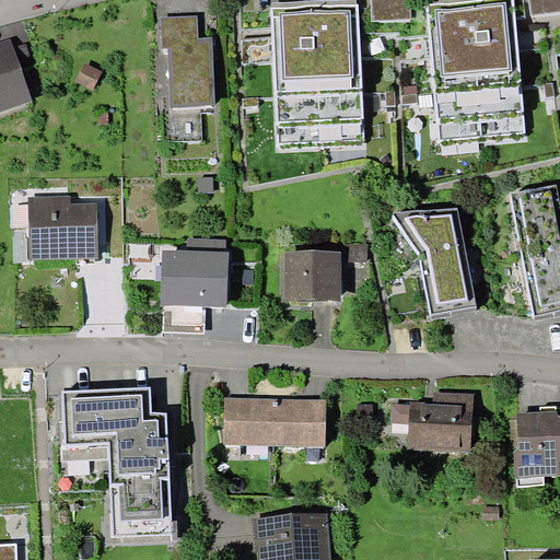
[(413,22),(411,0),(372,0),(373,24),(413,22)]
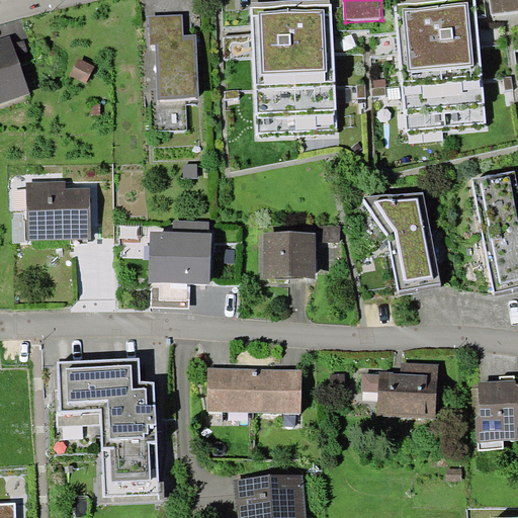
[(398,10),(396,11),(407,136),(488,130),(478,4),(476,4),(476,0),(456,0),(397,5),(398,10)]
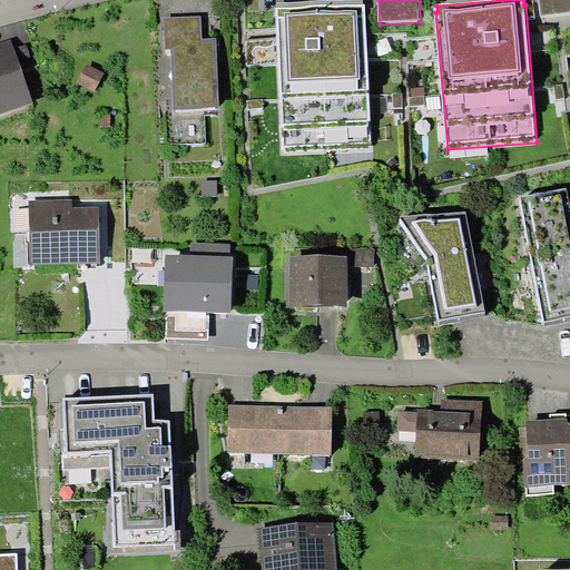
[(569,11),(569,0),(539,0),(540,15),(569,11)]
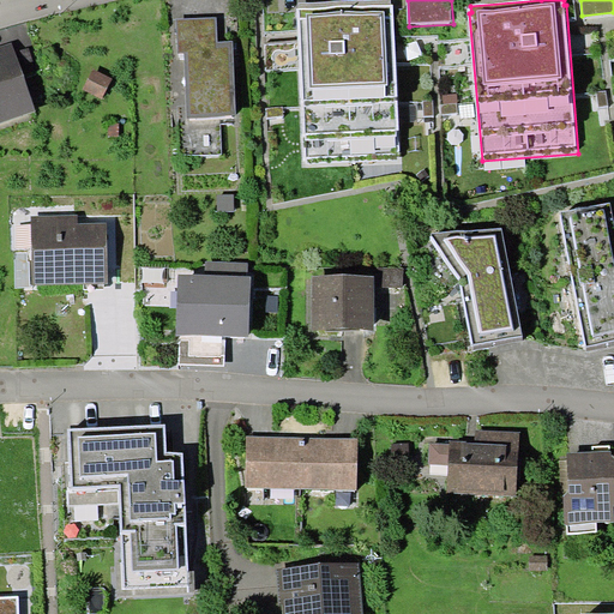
[(300,17),(298,17),(304,167),(401,163),(395,13),(392,13),(392,6),(300,10),(300,17)]
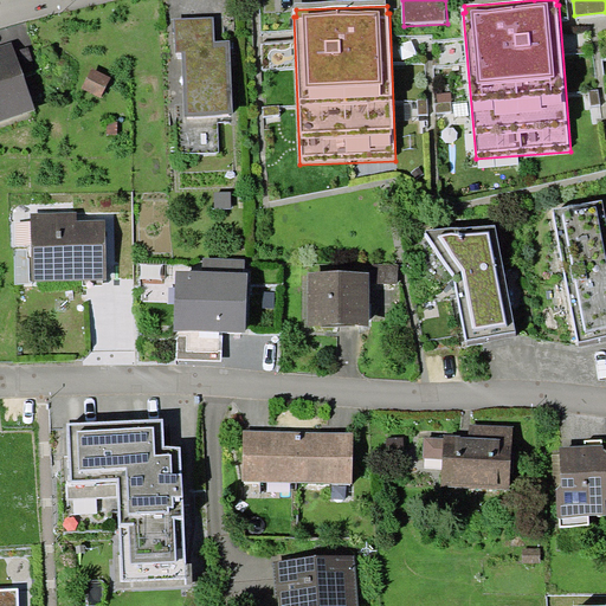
[(214,17),(174,18),(175,51),(181,51),(184,117),(233,115),(230,39),(214,40),(214,17)]
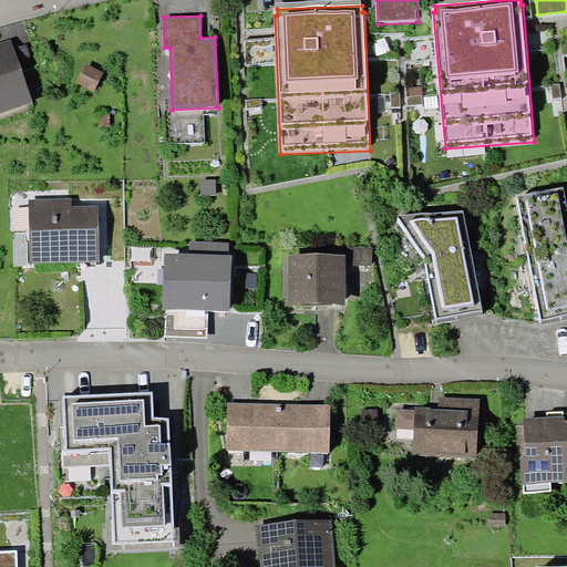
[(0,113),(33,103),(11,39),(0,42),(0,113)]
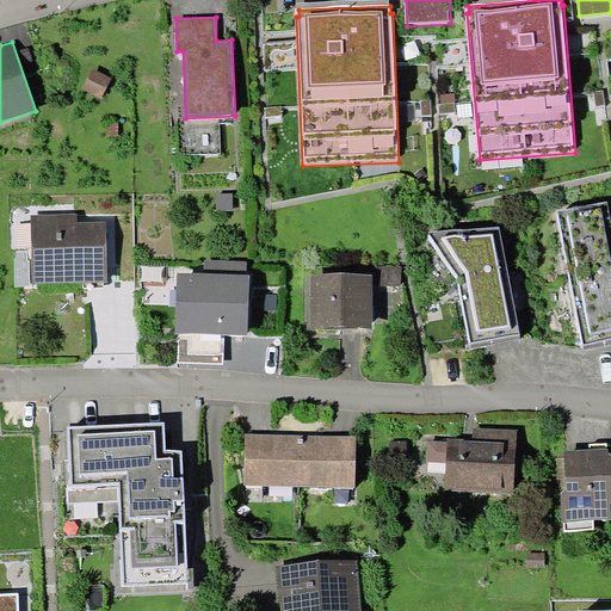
[(93,68),(82,88),(102,99),(112,78),(93,68)]
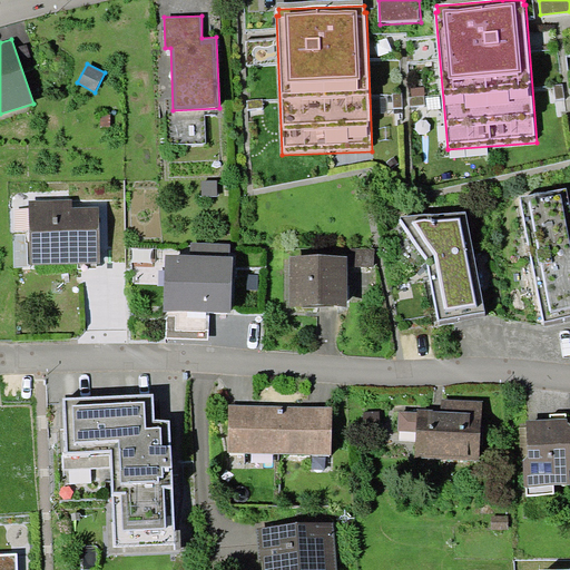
[(544,321),(569,315),(569,210),(566,187),(519,196),(544,321)]
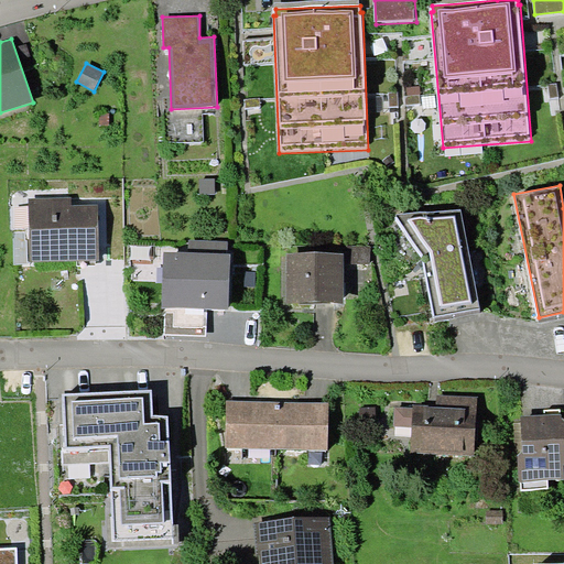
[(30,261),(98,261),(98,205),(72,205),(72,197),(30,198),(30,261)]
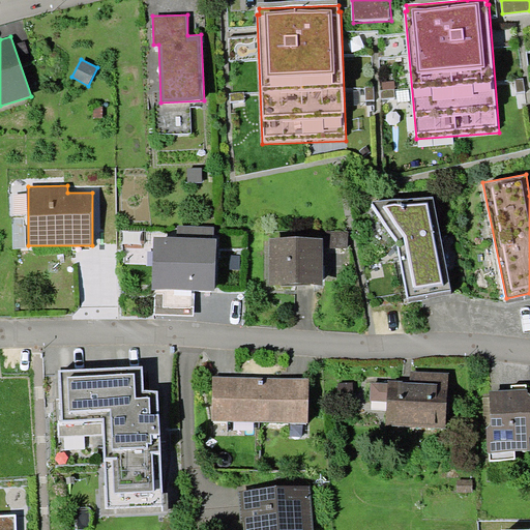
[(408,297),(450,290),(433,197),(372,203),(398,238),(408,297)]
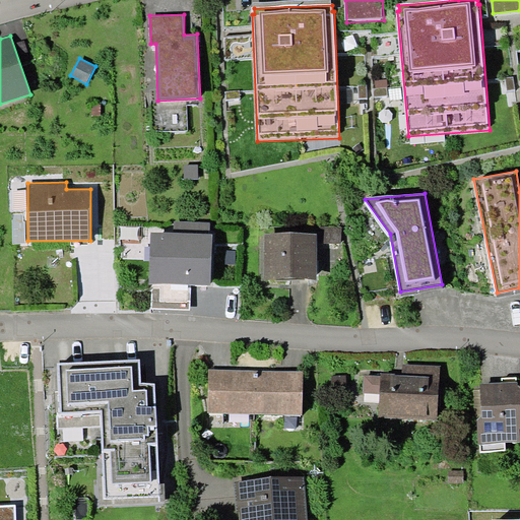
[(150,283),(211,286),(213,234),(210,234),(210,221),(175,220),(174,234),(152,233),(150,283)]
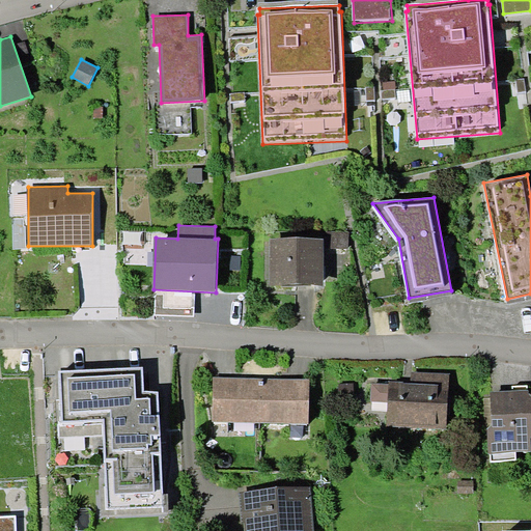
[(348,248),(350,230),(328,229),(327,248),(348,248)]
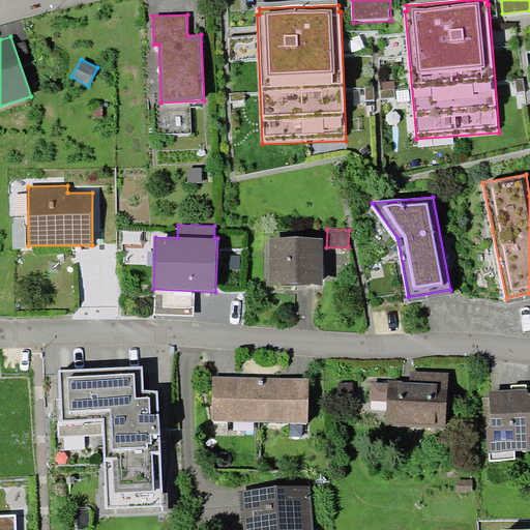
[(270,285),(324,287),(324,238),(270,237),(270,285)]
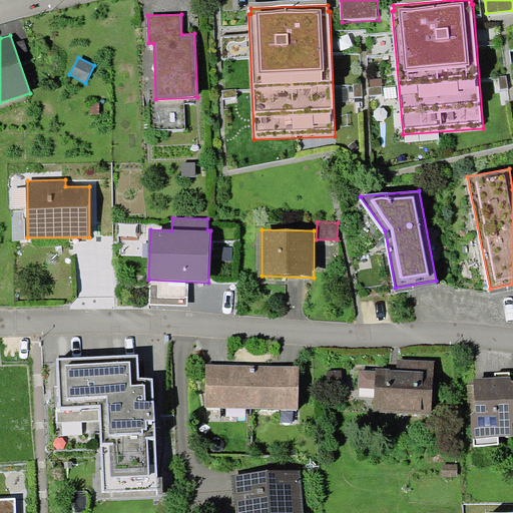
[(143,238),(120,238),(120,255),(143,255),(143,238)]
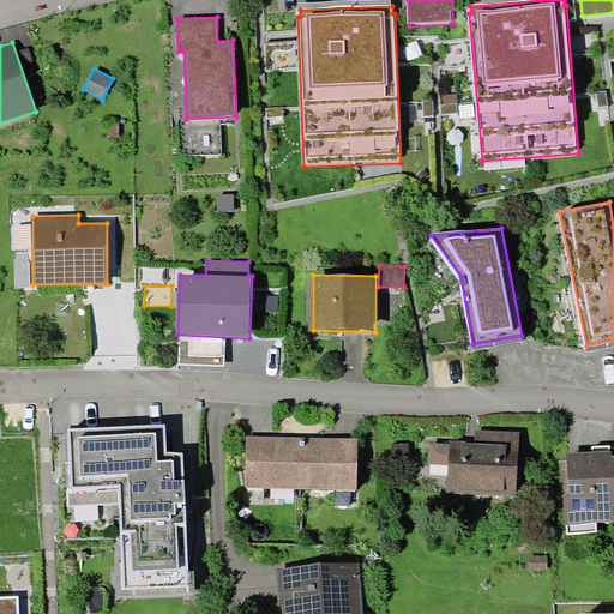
[(120,487),(124,587),(190,583),(184,452),(168,452),(166,422),(68,427),(72,489),(120,487)]
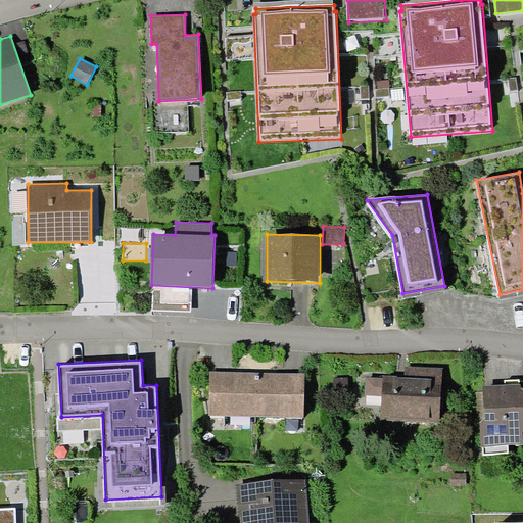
[(381,420),(440,423),(443,368),(405,366),(405,376),(383,375),(383,379),(382,396),(381,420)]
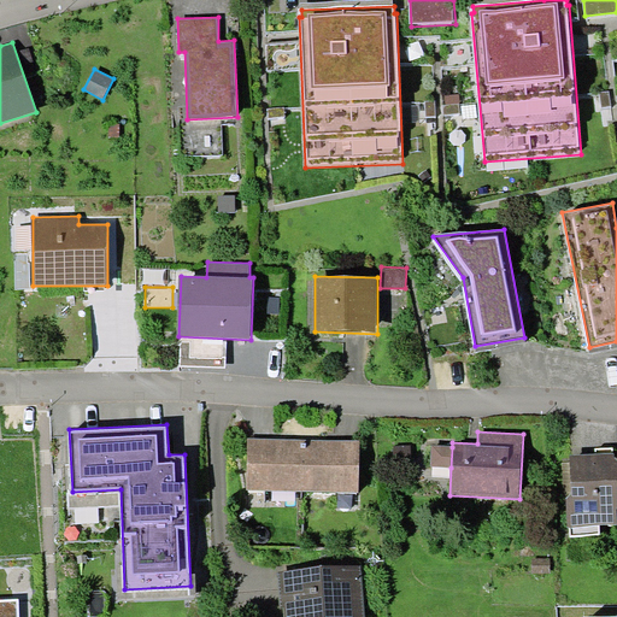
[(303,491),(304,439),(247,438),(247,489),(303,491)]
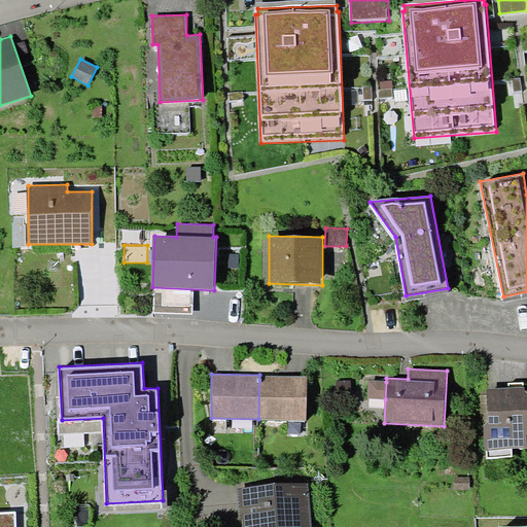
[(259,375),(258,419),(308,419),(308,375),(259,375)]
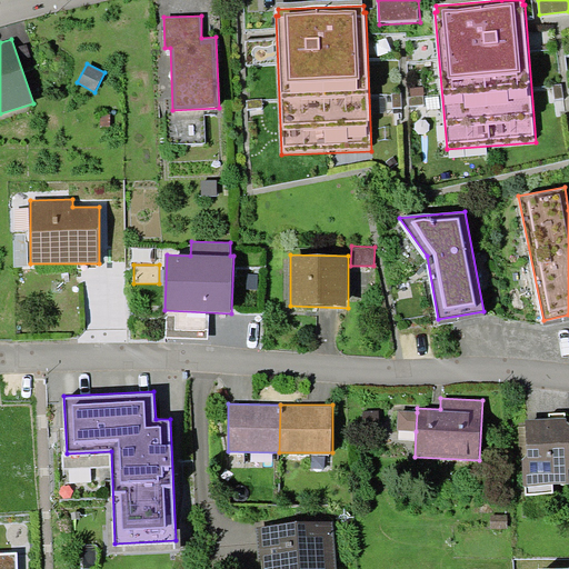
[(380,425),(380,410),(363,410),(363,425),(380,425)]
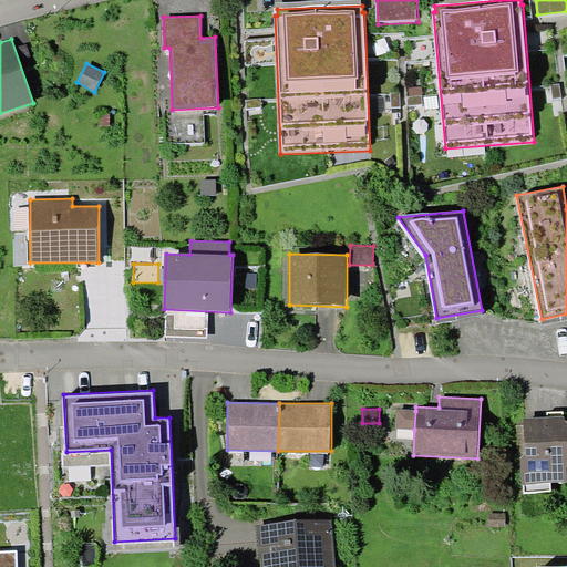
[(414,430),(415,411),(398,410),(397,429),(414,430)]
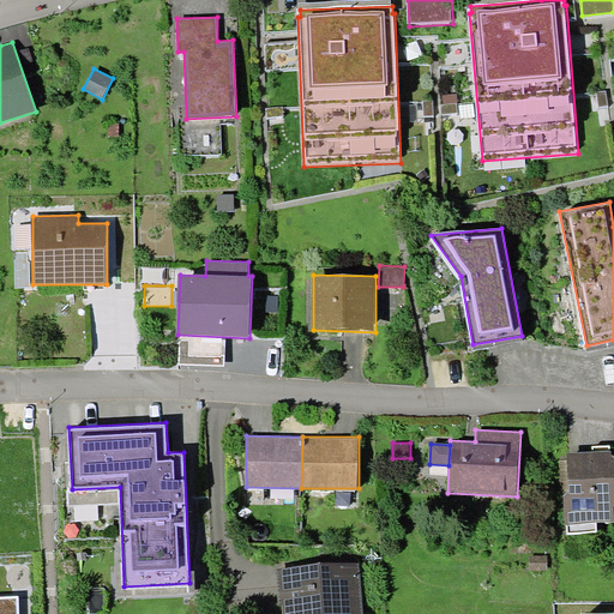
[(613,452),(611,453),(612,451),(559,453),(560,497),(564,497),(564,524),(567,524),(596,523),(613,521),(613,507),(613,504),(613,503),(613,452)]
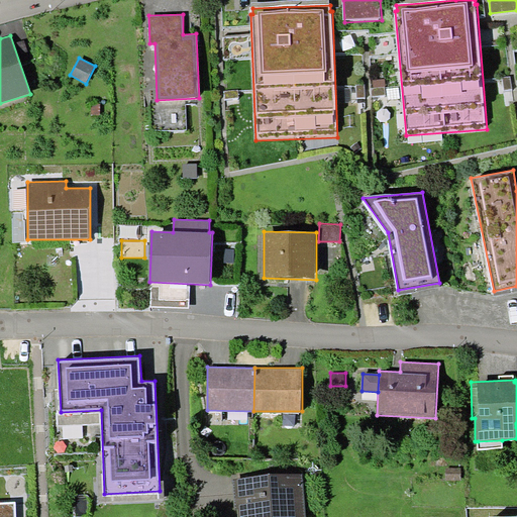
[(503,448),(502,440),(478,441),(478,449),(503,448)]
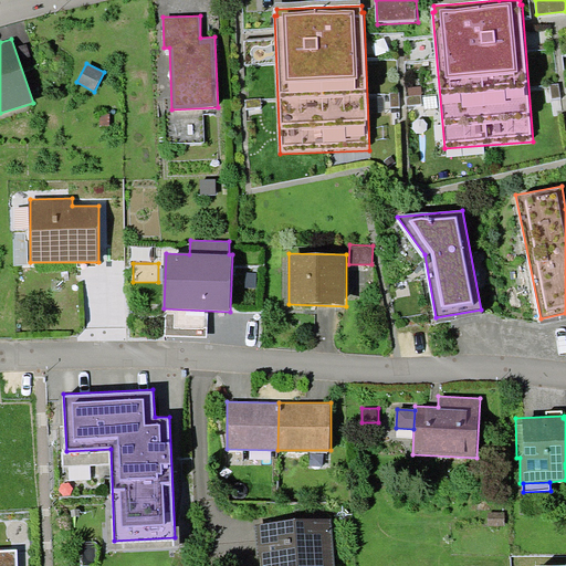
[(334,565),(331,517),(255,524),(258,556),(260,556),(260,565),(334,565)]
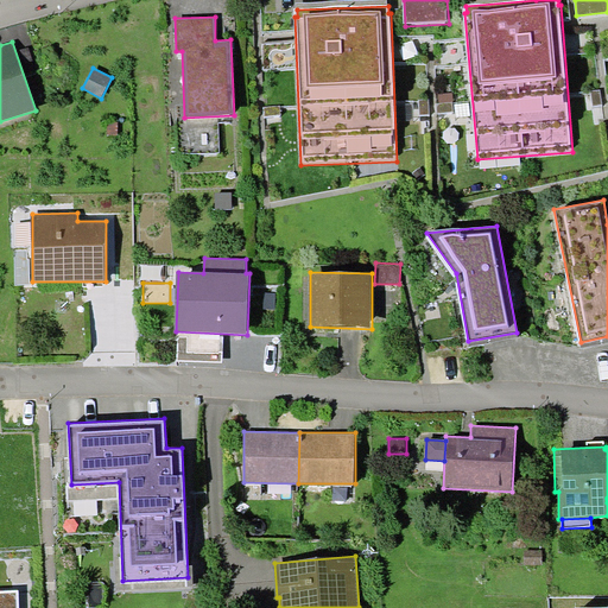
[(0,591),(0,607),(18,607),(18,590),(0,591)]
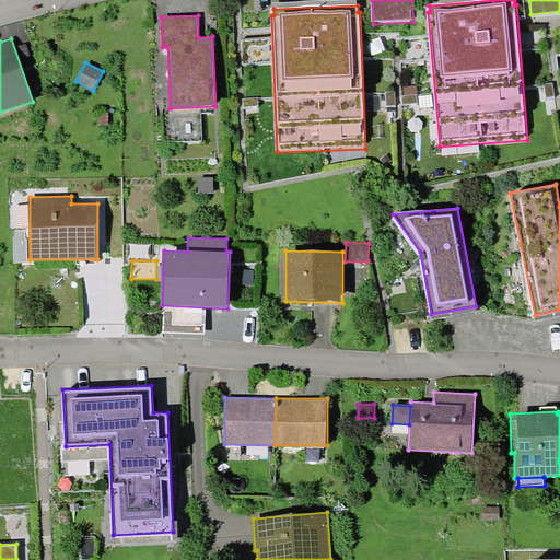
[(257,559),(257,550),(255,550),(246,550),(230,556),(232,559),(257,559)]
